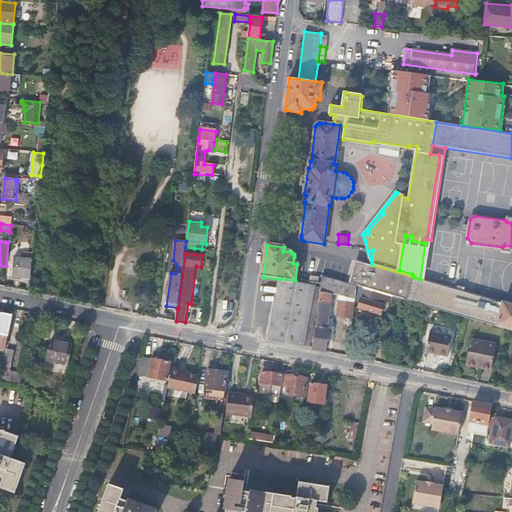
[(30,259),(14,258),(12,276),(29,277),(30,259)]
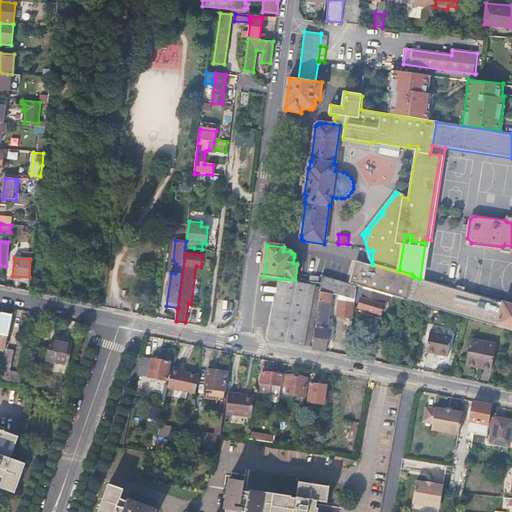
[(511,305),(420,279),(414,277),(372,265),(356,261),(350,284),(357,286),(364,288),(391,296),(419,304),(422,305),(426,306),(466,317),(507,329),(511,330),(511,305)]
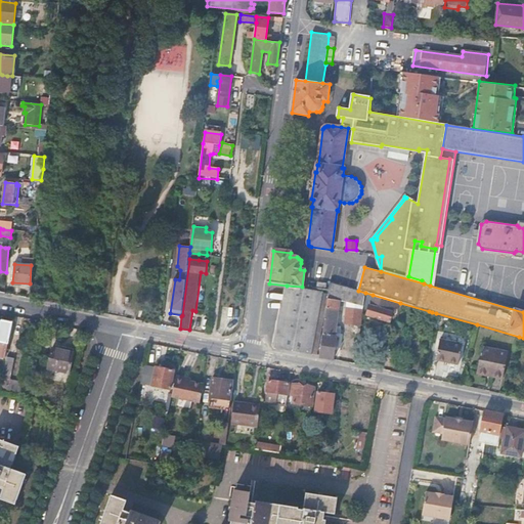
[(365,293),(358,291),(330,282),(329,290),(329,297),(340,301),(364,307),(365,293)]
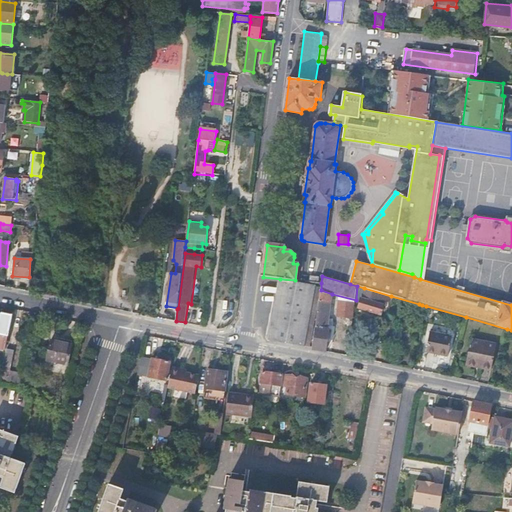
[(270,339),(304,345),(314,286),(280,280),(270,339)]
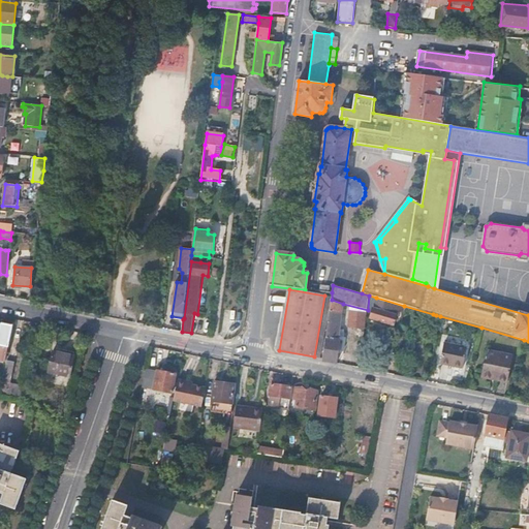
[(404,306),(376,298),(370,318),(394,325),(397,314),(392,313),(394,307),(396,308),(395,309),(402,311),(404,306)]
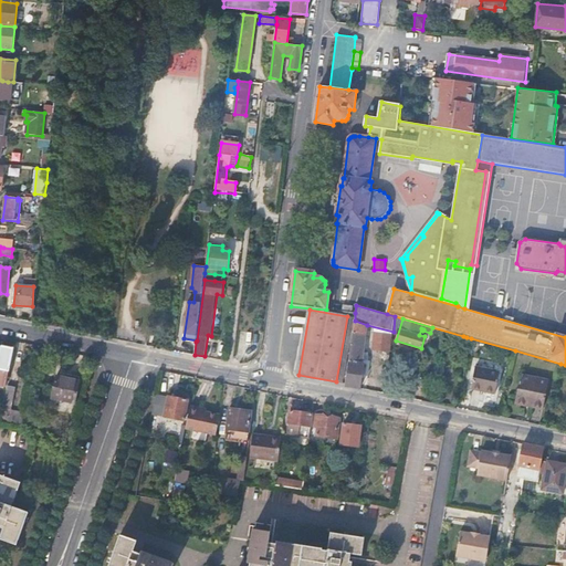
[(346,386),(360,389),(364,364),(362,364),(367,325),(355,321),(346,385),(346,386)]
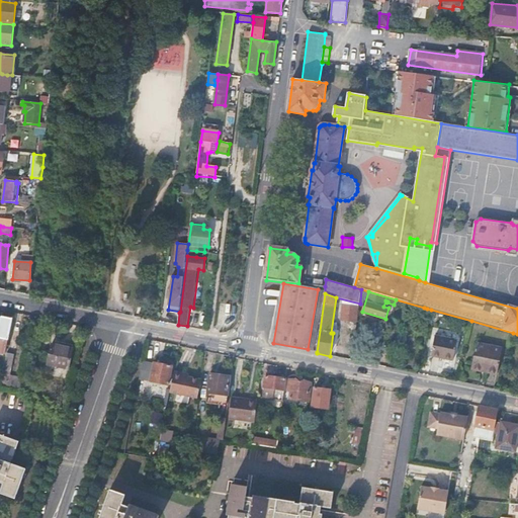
[(341,320),(357,323),(358,314),(359,308),(343,305),(341,320)]
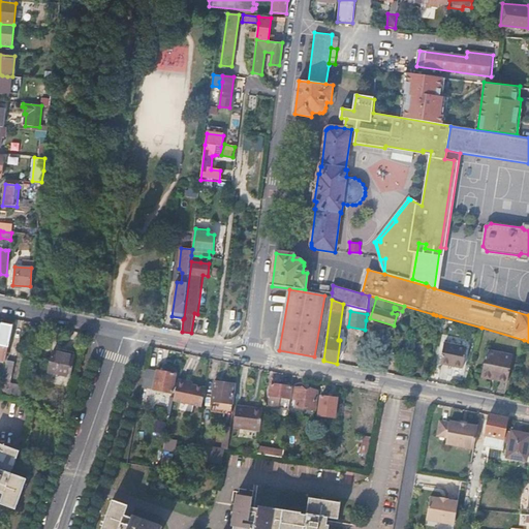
[(11,325),(1,323),(0,327),(0,356),(6,358),(11,325)]
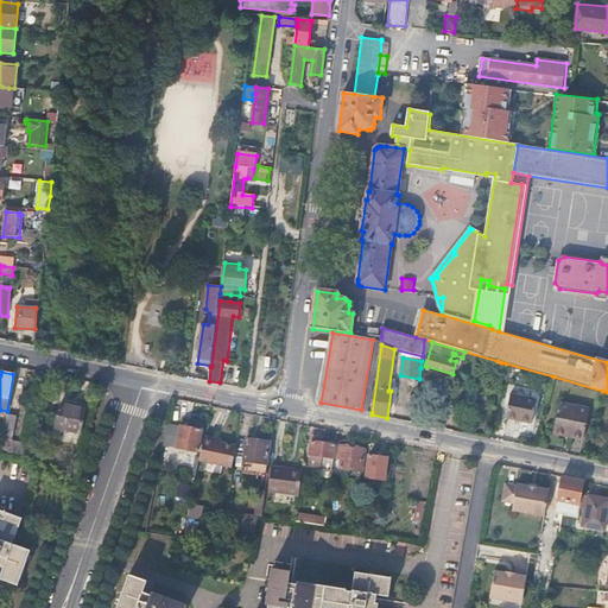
[(537,398),(511,393),(506,417),(532,422),(537,398)]
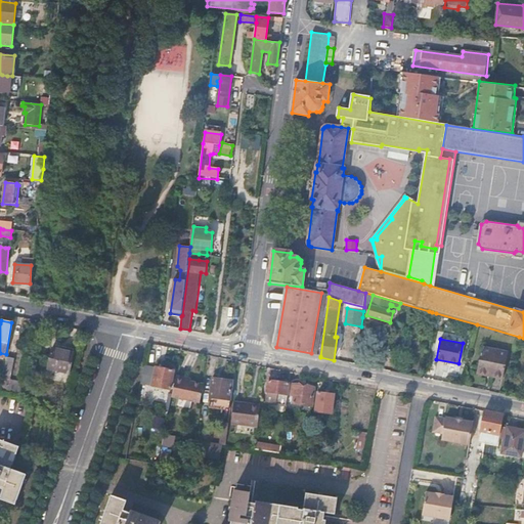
[(494,372),(493,376),(504,379),(509,352),(484,346),(479,368),(494,372)]
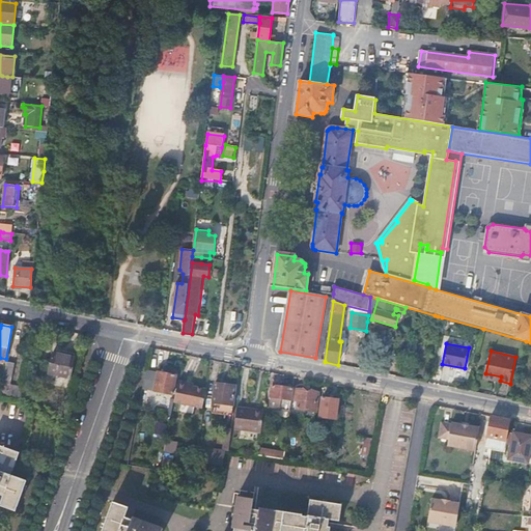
[(75,357),(53,353),(48,373),(70,378),(75,357)]
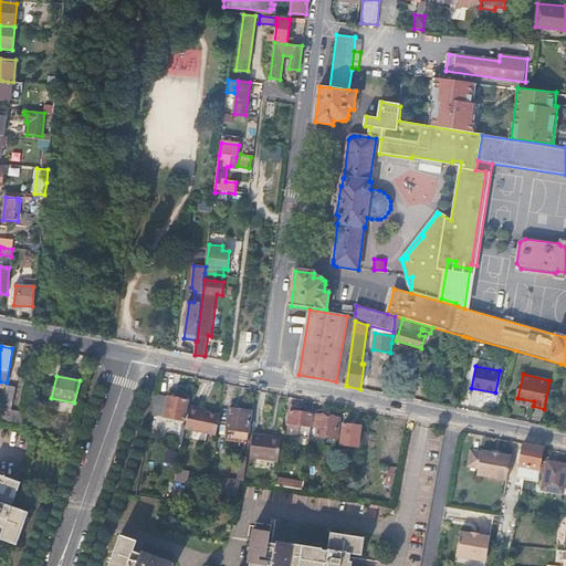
[(8,386),(3,409),(10,410),(16,387),(8,386)]
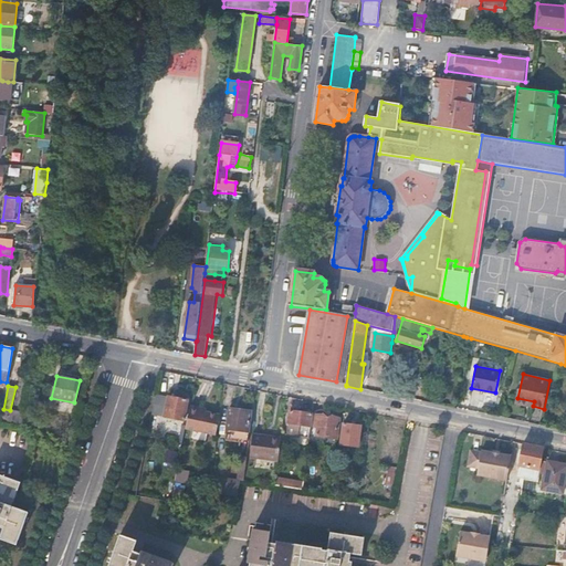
[(188,400),(156,394),(154,404),(152,413),(184,419),(188,400)]
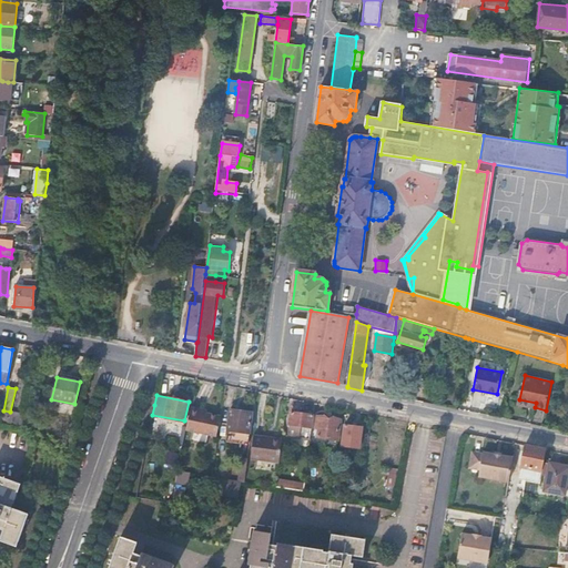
[(200,408),(191,406),(185,430),(214,436),(219,416),(200,412),(200,408)]
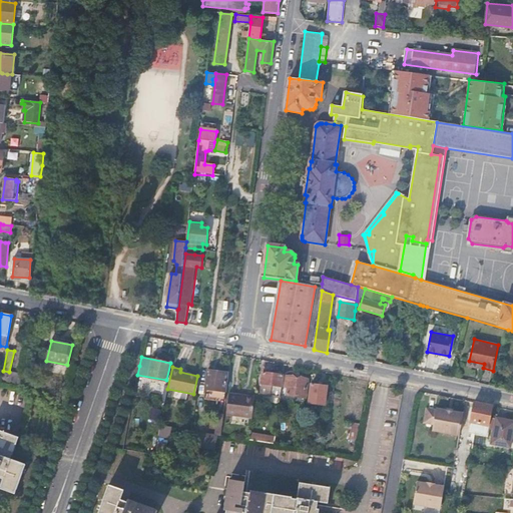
[(0,370),(0,383),(8,385),(10,373),(10,372),(9,372),(3,371),(0,370)]
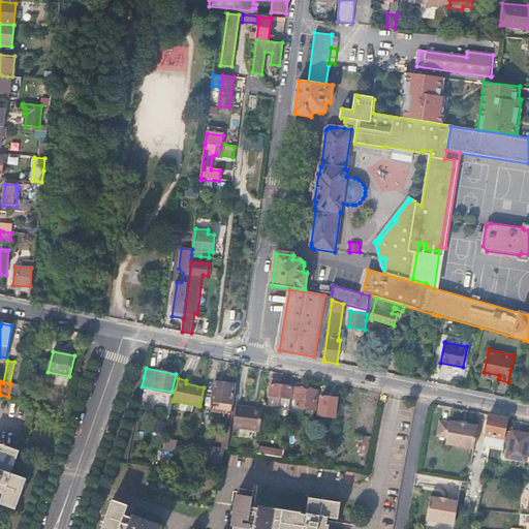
[(236,384),(215,381),(212,400),(231,403),(236,384)]
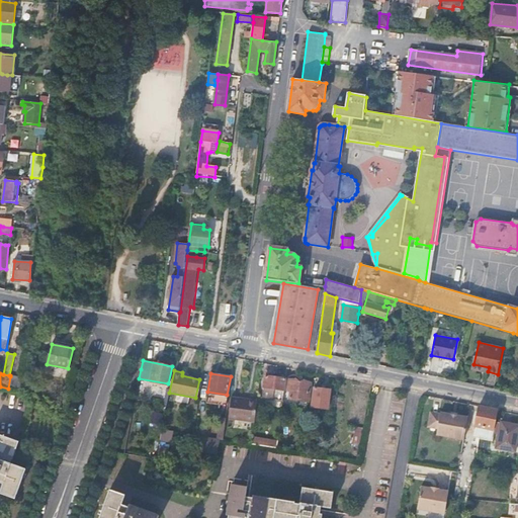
[(283,400),(287,377),(265,375),(263,397),(283,400)]
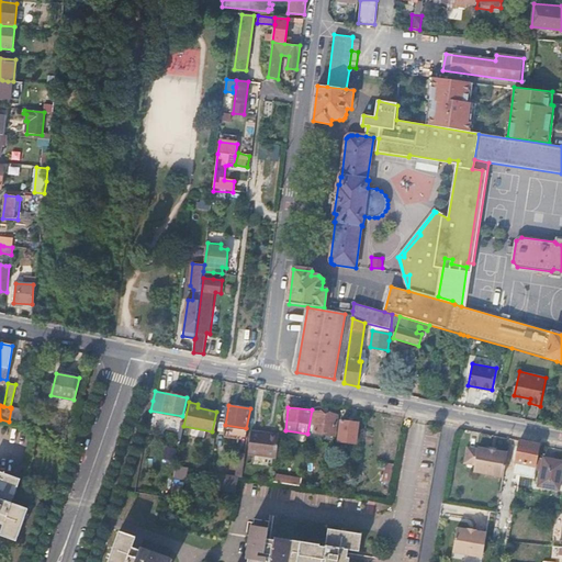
[(11,408),(9,422),(22,424),(24,411),(11,408)]
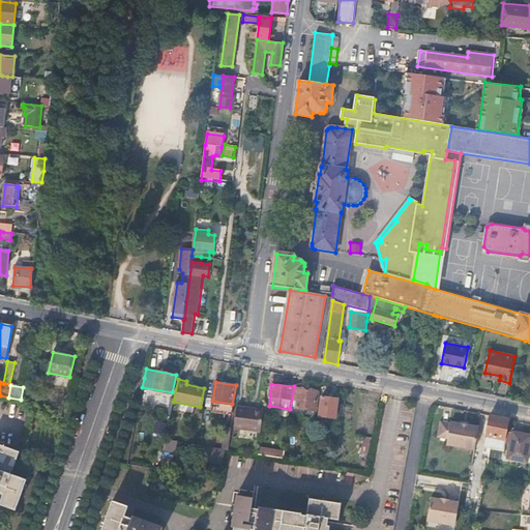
[(23,387),(21,400),(34,403),(36,390),(23,387)]
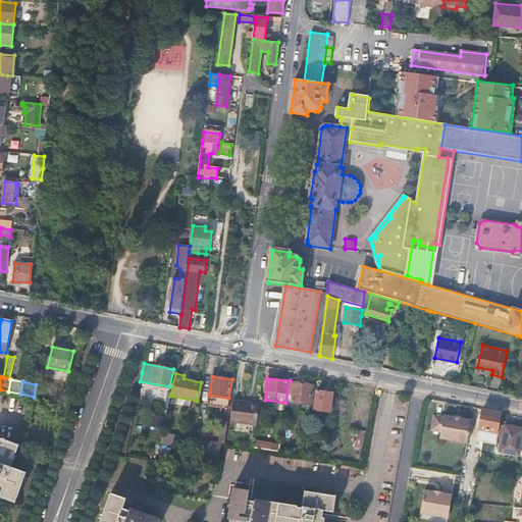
[(313,384),(293,381),(291,393),(293,393),(292,401),(310,403),(313,384)]
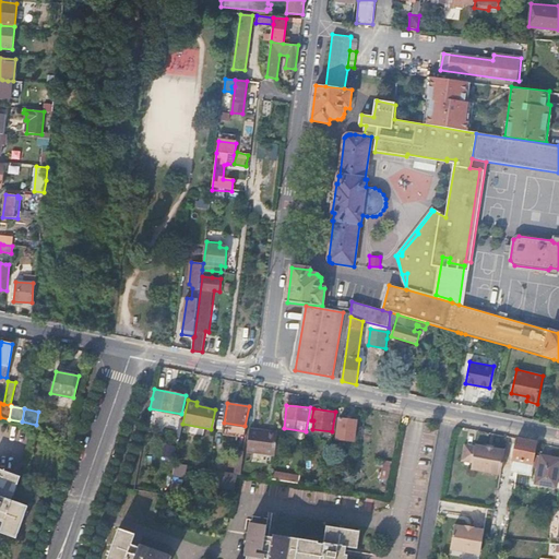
[(357,420),(340,417),(336,437),(354,440),(357,420)]
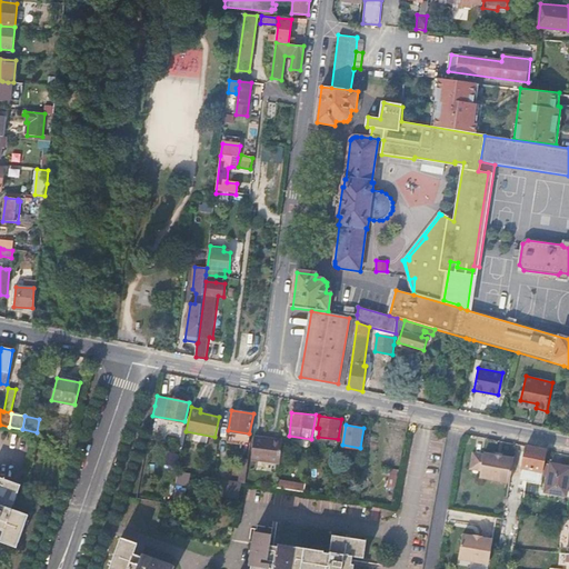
[(282,439),(253,435),(249,458),(279,462),(282,439)]
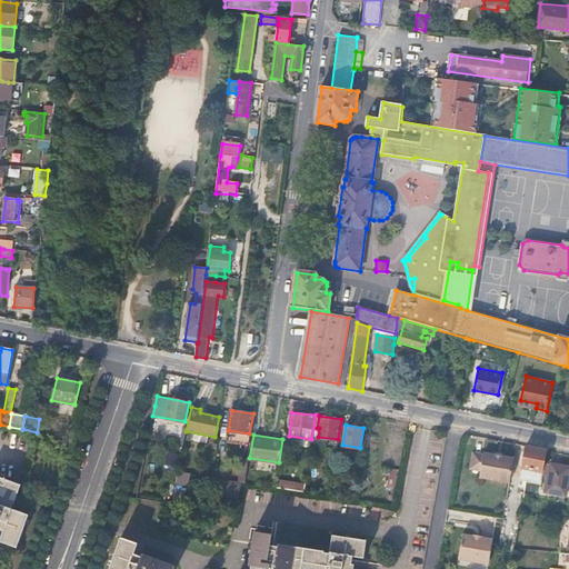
[(547,449),(527,445),(522,468),(526,468),(523,479),(527,481),(540,482),(547,449)]
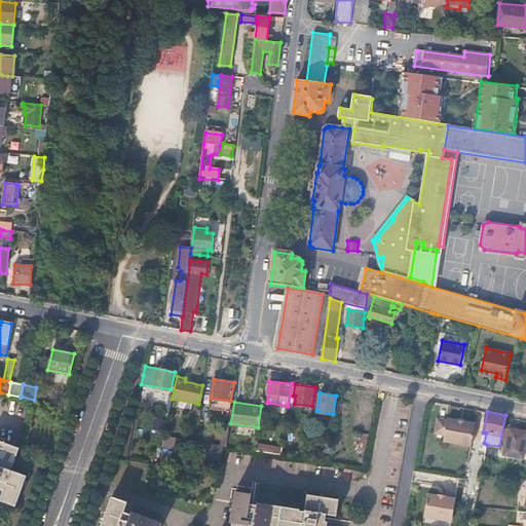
[(155,418),(153,427),(163,429),(165,420),(155,418)]
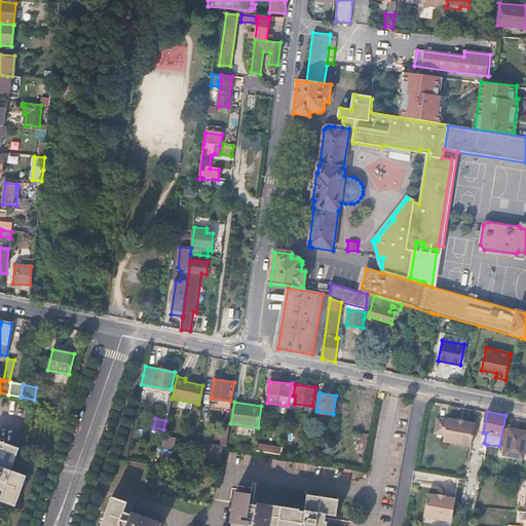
[(444,441),(472,446),(476,423),(465,421),(458,420),(448,418),(447,419),(438,418),(435,438),(444,440),(444,441)]
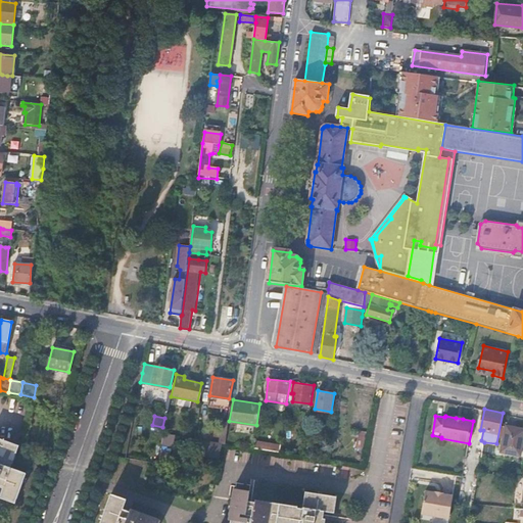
[(369,426),(362,425),(361,435),(367,436),(369,426)]
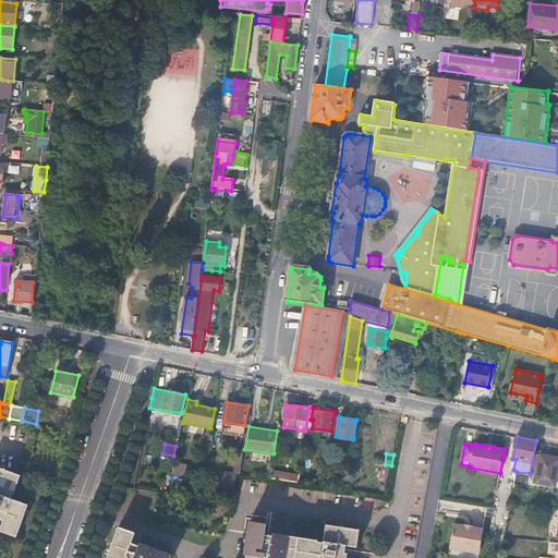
[(557,475),(557,457),(542,453),(536,482),(556,486),(557,475)]
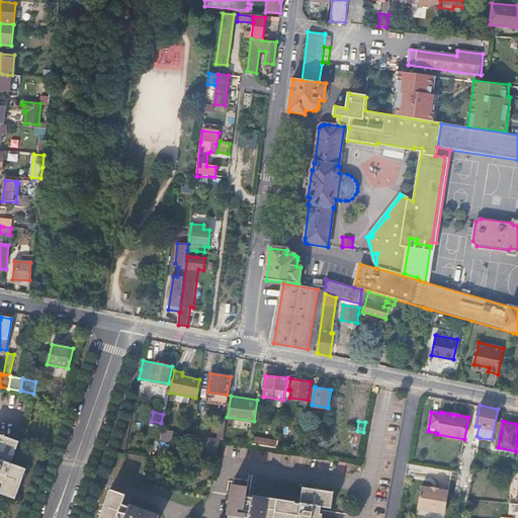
[(161,429),(160,445),(172,446),(173,430),(161,429)]
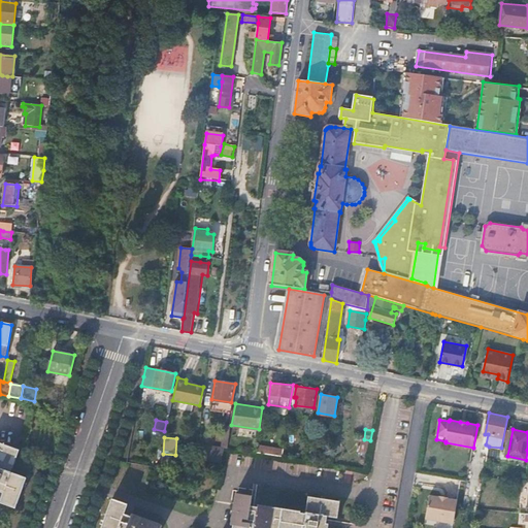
[(0,494),(1,495),(0,498),(0,502),(14,508),(26,479),(7,471),(10,466),(12,466),(18,450),(0,442),(0,494)]
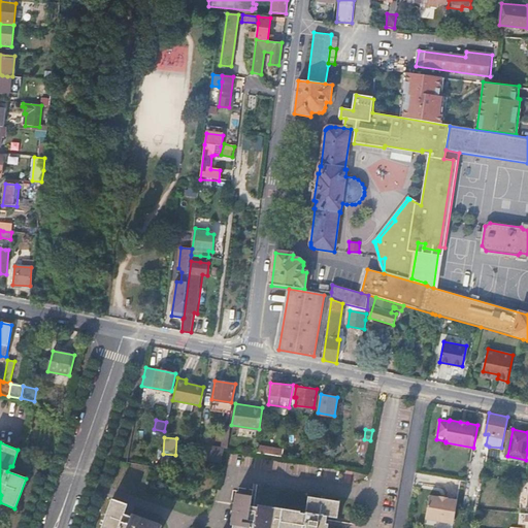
[(199,444),(196,459),(218,463),(221,448),(199,444)]
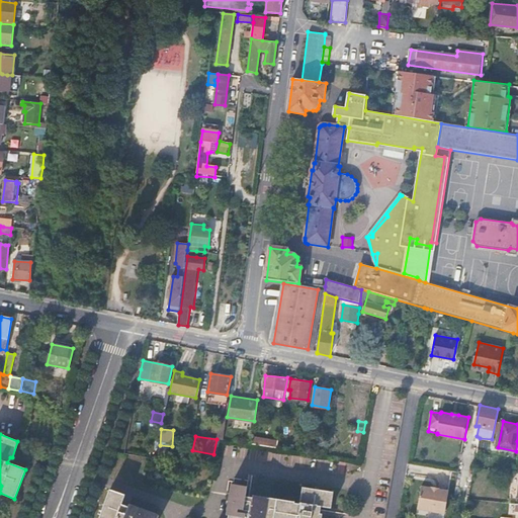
[(252,443),(276,448),(277,440),(253,436),(252,443)]
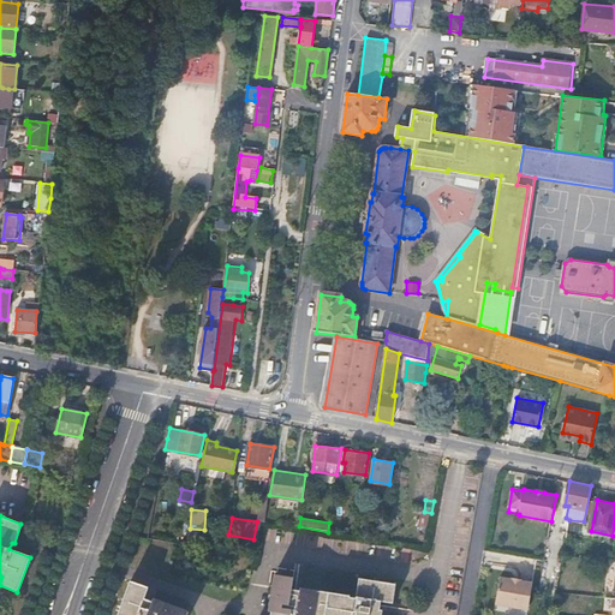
[(496,602),(527,609),(533,583),(521,579),(523,578),(514,577),(513,578),(501,575),(496,602)]
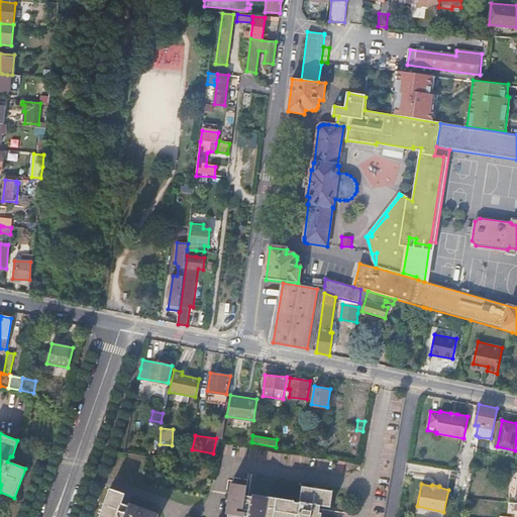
[(247,487),(231,485),(225,516),(321,516),(323,505),(331,506),(333,490),(302,486),(299,503),(294,502),(294,501),(246,495),(247,487)]
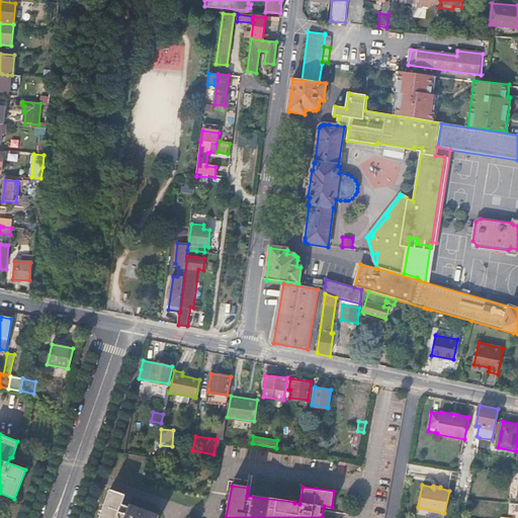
[(123,493),(108,488),(97,517),(99,517),(156,517),(158,512),(121,499),(123,493)]
